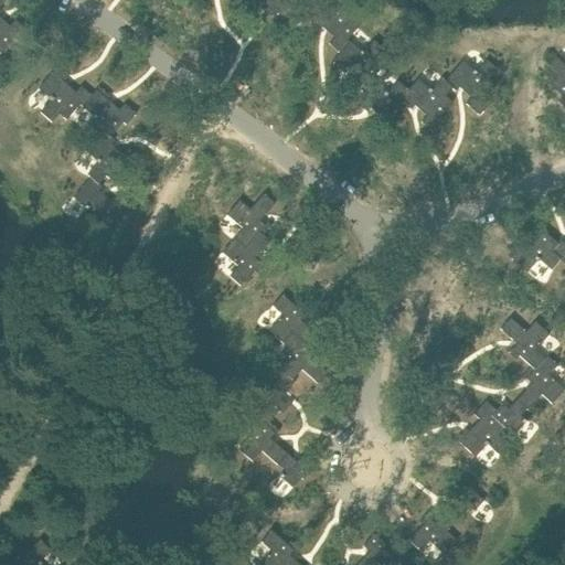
[(338,51),(348,40),(345,38),(360,22),(352,17),(360,8),(351,0),(345,0),(338,10),(326,0),(322,0),(306,19),(318,29),(321,24),(332,35),(327,41),(338,51)]
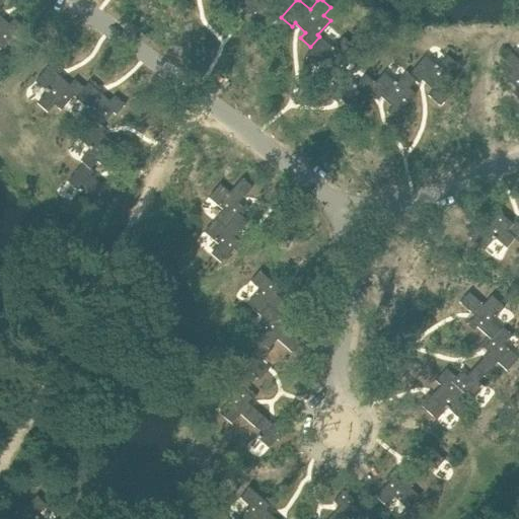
[(0,51),(1,52),(13,38),(16,40),(25,29),(14,20),(9,25),(0,17),(0,14),(2,13),(0,11),(0,51)]
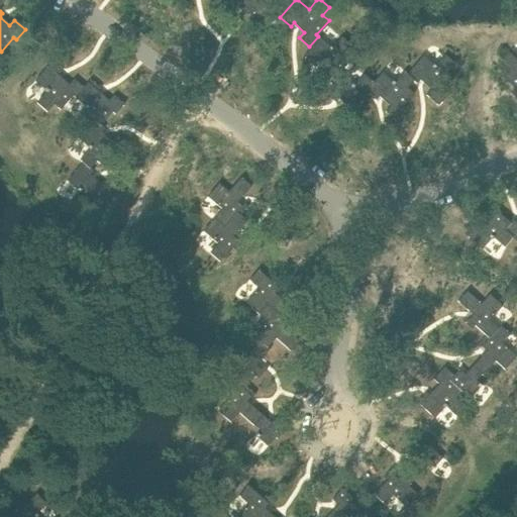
[(318,36),(309,46),(301,55),(312,64),(315,61),(325,70),(320,75),(330,84),(339,74),(337,72),(350,59),(343,53),(350,44),(340,35),(330,46),(318,36)]
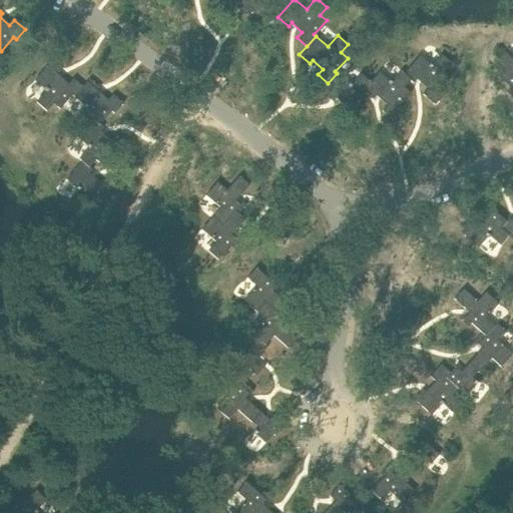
[(512,57),(505,50),(495,60),(505,69),(499,75),(510,86),(506,91),(512,96),(512,57)]
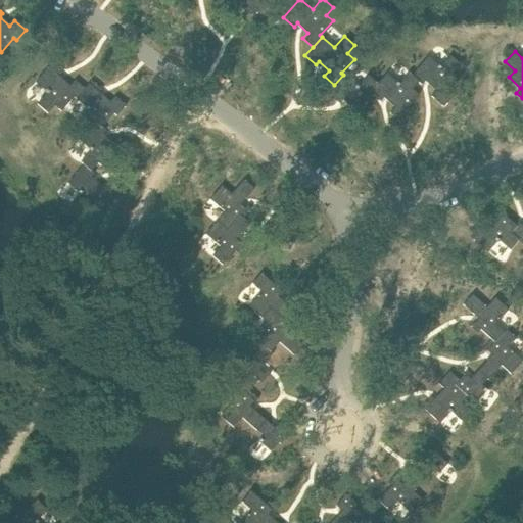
[(409,75),(417,82),(420,85),(423,81),(433,91),(428,96),(440,107),(450,97),(445,93),(457,81),(449,75),(459,65),(448,55),(438,67),(426,56),(410,75),(409,75)]
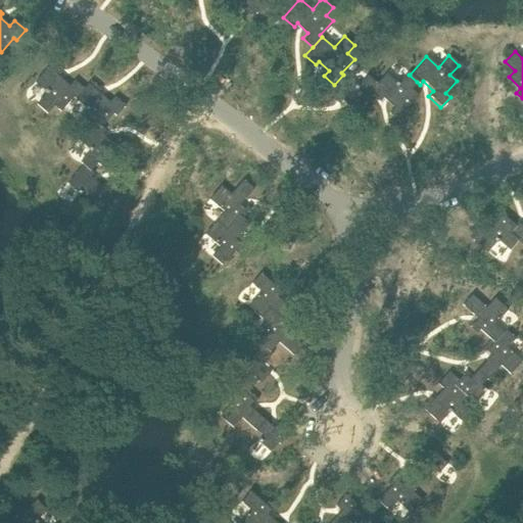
[(75,97),(77,99),(86,88),(76,80),(70,85),(59,76),(62,73),(52,63),(36,83),(48,93),(38,105),(49,114),(56,106),(62,111),(75,97)]
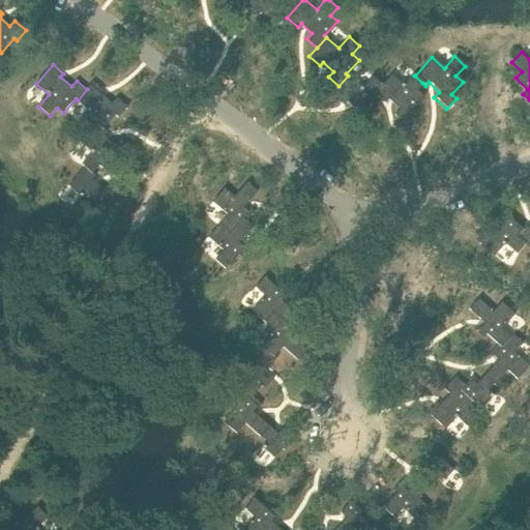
[(373,92),(380,99),(383,101),(386,98),(396,108),(392,114),(403,123),(412,113),(409,111),(422,96),(415,90),(422,83),(414,76),(415,76),(412,72),(402,84),(389,74),(380,84),(373,92)]
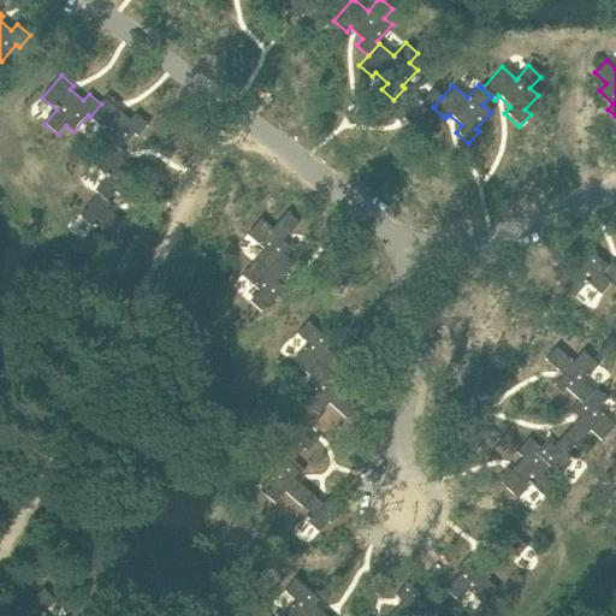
[(404,88),(394,100),(384,110),(397,120),(401,117),(413,128),(407,135),(420,146),(431,134),(427,131),(442,116),(433,107),(442,98),(431,87),(419,100),(404,88)]
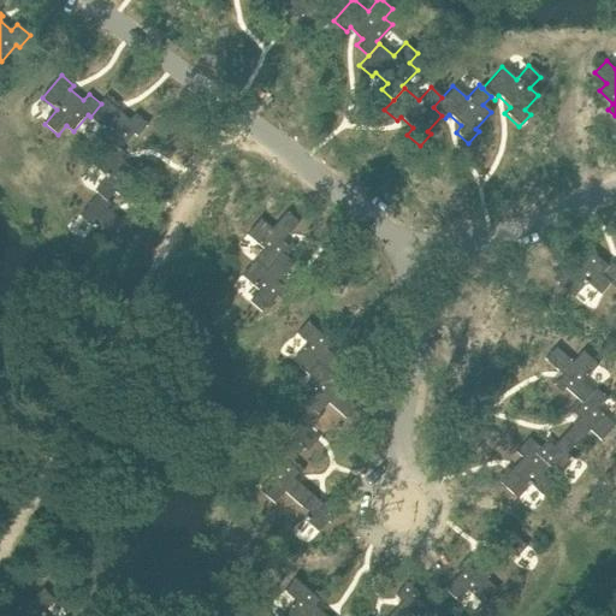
[(110,94),(101,104),(90,117),(105,129),(93,143),(105,153),(114,142),(123,149),(136,134),(140,136),(150,123),(137,113),(131,119),(119,108),(123,105),(110,94)]
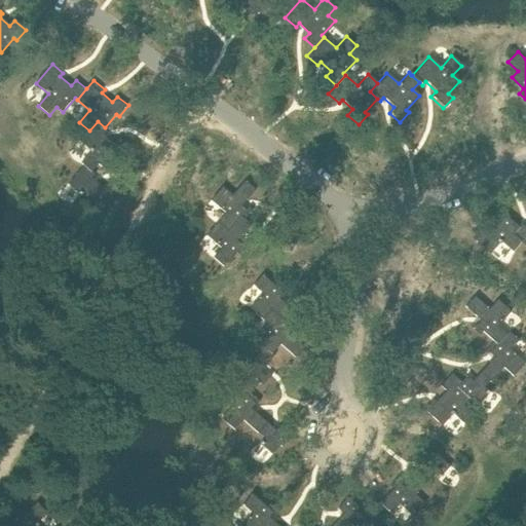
[(83,163),(86,166),(87,165),(95,172),(101,164),(108,170),(120,155),(122,157),(132,147),(121,138),(116,144),(105,134),(108,130),(105,127),(98,121),(89,130),(81,141),(94,151),(83,163)]
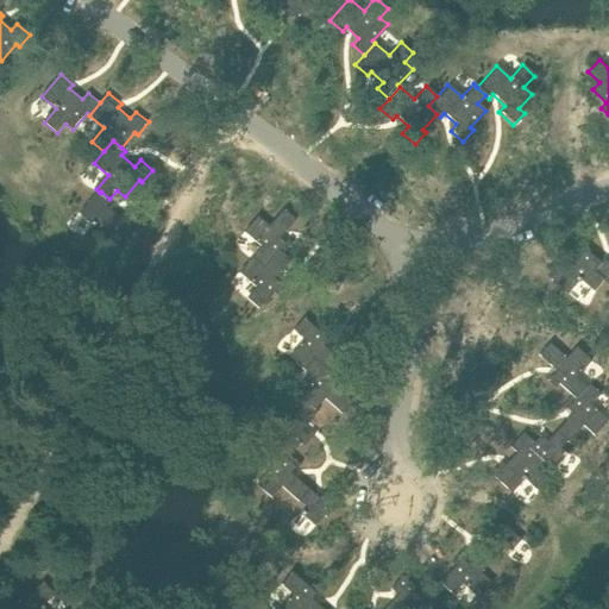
[(101,192),(100,193),(82,214),(96,226),(85,240),(98,251),(107,239),(115,245),(127,231),(133,236),(144,223),(129,211),(123,217),(110,206),(113,202),(110,199),(101,192)]
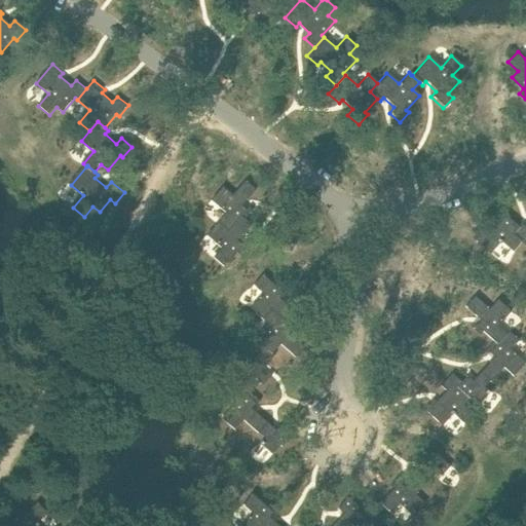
[(227,212),(220,221),(229,229),(242,215),(247,218),(255,209),(251,205),(248,210),(243,205),(258,189),(247,180),(234,194),(224,185),(213,199),(227,212)]
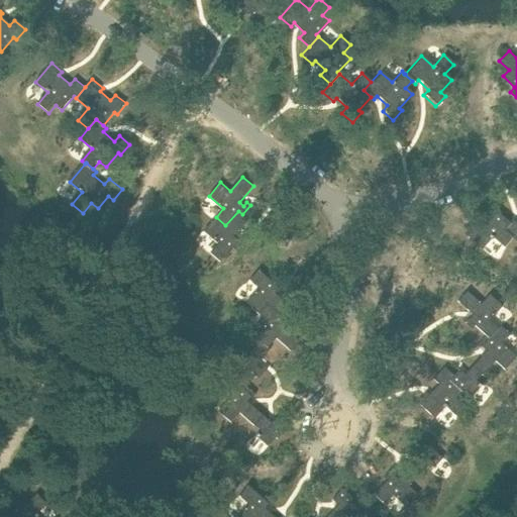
[(506,231),(512,224),(498,213),(500,211),(489,202),(480,213),(486,218),(478,229),(474,226),(466,237),(486,252),(495,239),(507,248),(515,238),(506,231)]
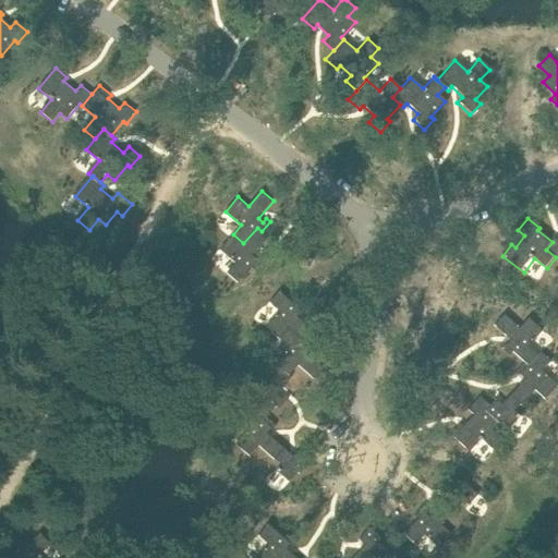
[(268,238),(262,231),(257,228),(243,243),(233,234),(220,249),(235,262),(227,271),(239,282),(253,266),(256,269),(265,259),(262,255),(258,259),(253,255),(268,238)]
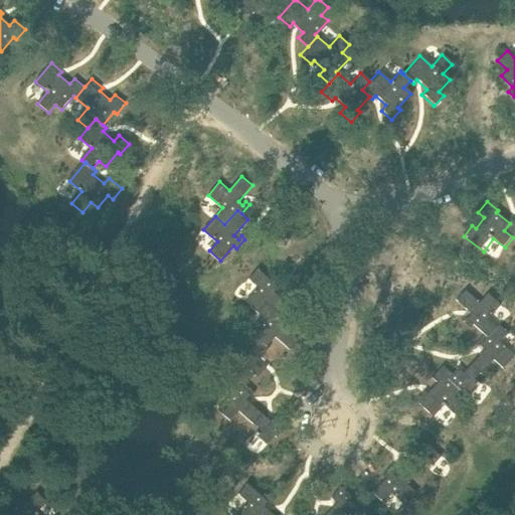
[(514,221),(512,219),(510,223),(504,230),(513,237),(514,238),(514,221)]
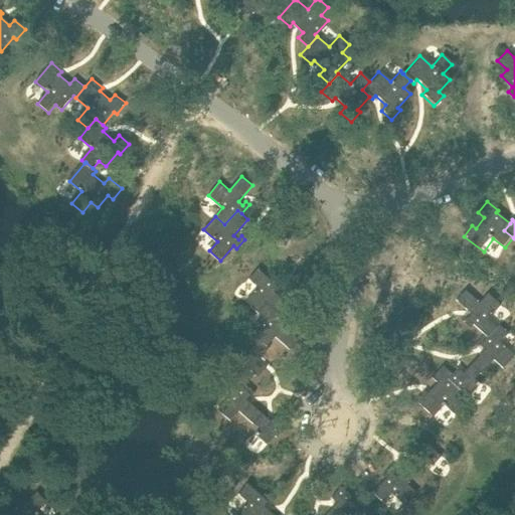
[(245,300),(259,312),(267,303),(281,316),(285,312),(290,306),(275,291),(279,287),(282,290),(285,287),(276,278),(273,281),(259,268),(249,278),(259,286),(245,300)]
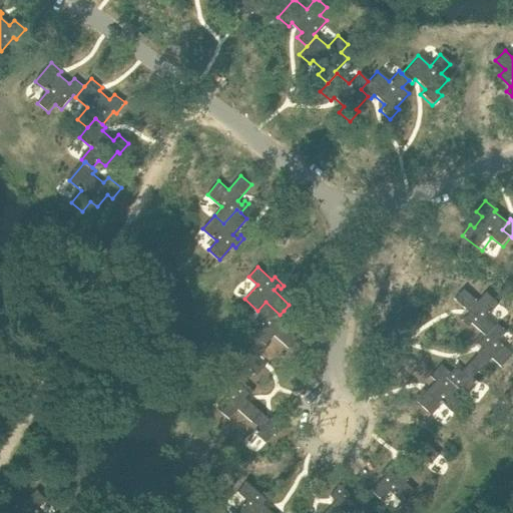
[(472,322),(482,333),(485,336),(495,327),(495,326),(487,318),(501,305),(489,292),(480,301),(467,287),(457,297),(471,312),(467,316),(464,313),(460,316),(469,325),(472,322)]
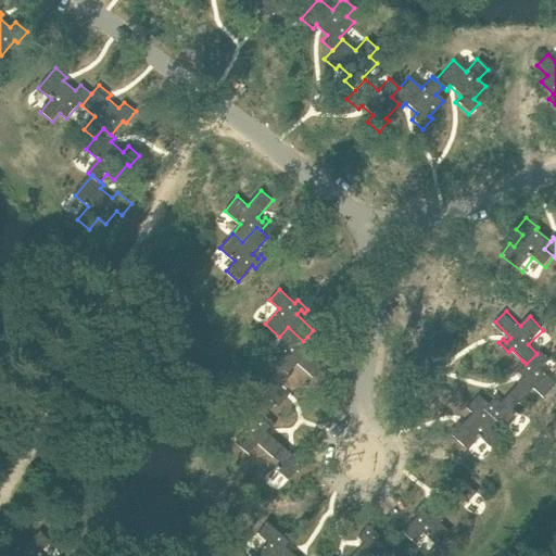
[(273,361),(278,366),(287,374),(288,373),(297,364),(312,377),(321,366),(305,351),(310,345),(313,349),(316,345),(307,337),(303,341),(288,327),(279,337),(288,345),(273,361)]
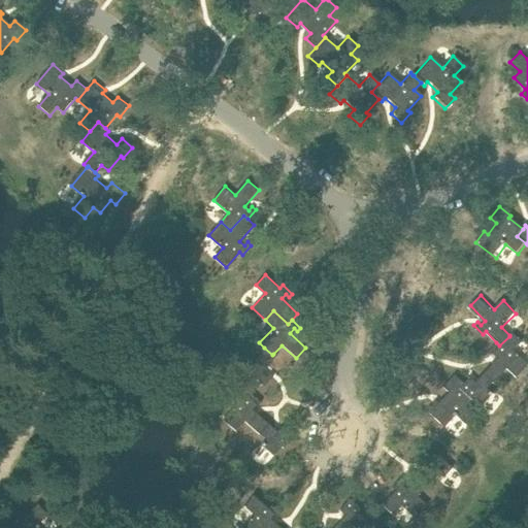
[(512,333),(509,335),(509,336),(499,345),(496,342),(485,353),(489,356),(492,353),(496,357),(481,372),(489,382),(490,383),(504,369),(514,378),(526,366),(513,352),(522,343),(512,333)]
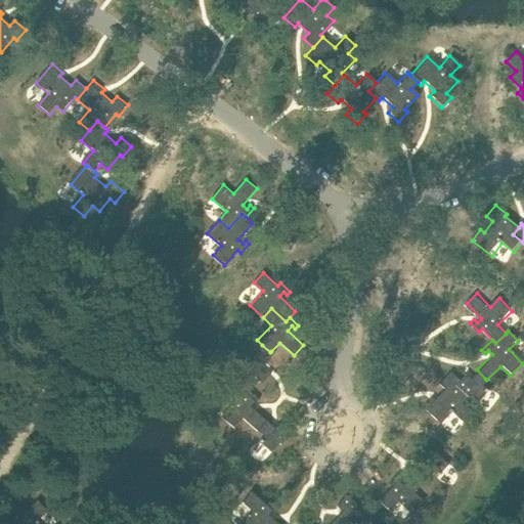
[(270,352),(262,345),(250,358),(241,349),(228,362),(243,376),(235,384),(234,385),(245,394),(249,390),(258,380),(261,383),(270,374),(267,370),(264,374),(259,369),(273,353),(271,351),(270,352)]
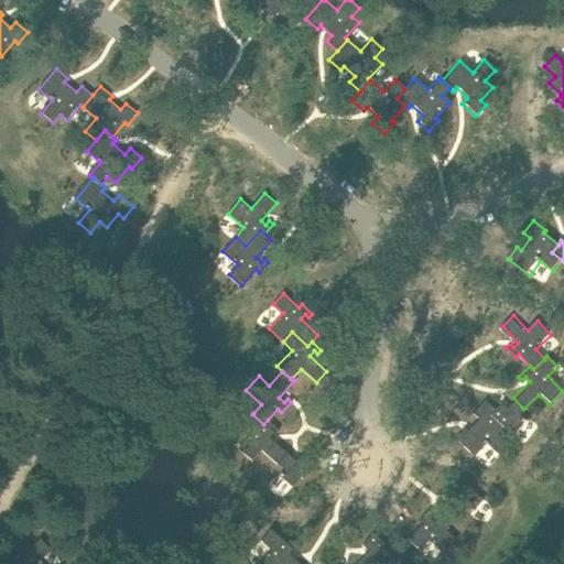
[(500,424),(499,423),(498,424),(487,412),(492,407),(483,397),(469,409),(475,414),(464,425),(461,422),(449,432),(468,452),(480,440),(492,452),(503,442),(494,431),(500,424)]
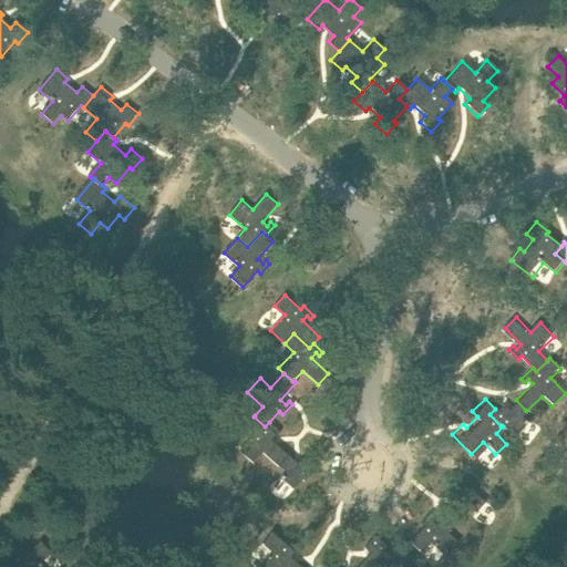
[(519,416),(525,410),(516,400),(507,409),(502,402),(495,409),(490,414),(501,426),(502,425),(503,424),(512,434),(525,422),(519,416)]
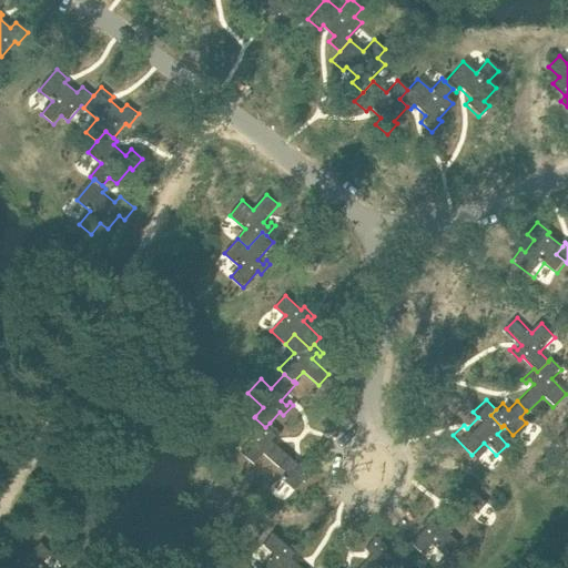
[(282,434),(270,423),(265,427),(254,417),(255,416),(252,414),(242,425),(252,434),(237,449),(252,463),(261,453),(276,467),(286,456),(270,439),(274,435),(277,438),(282,434)]
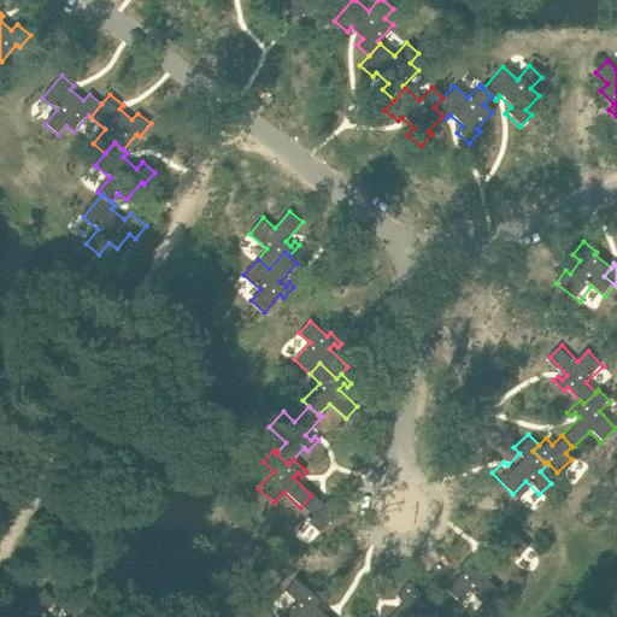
[(321,505),(311,495),(300,507),(307,513),(301,519),(316,533),(325,522),(327,524),(340,510),(327,498),(321,505)]
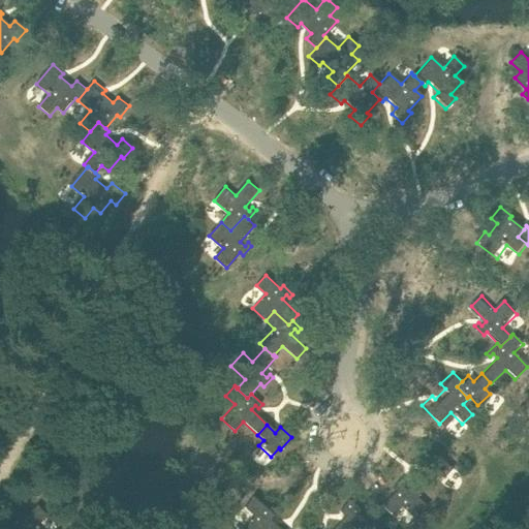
[(436,480),(437,479),(442,474),(447,479),(459,467),(450,459),(452,457),(440,446),(430,458),(435,463),(427,471),(436,480)]
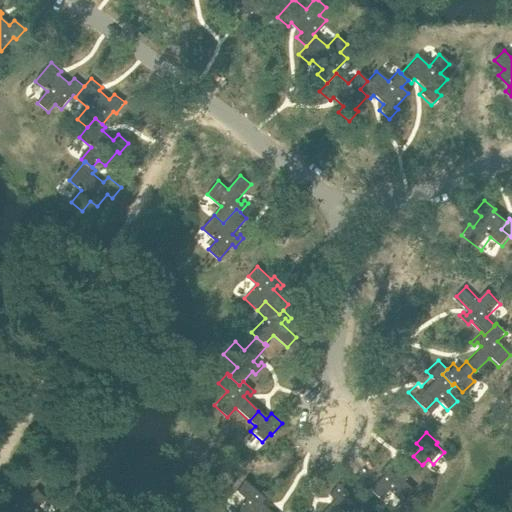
[(422,465),(413,456),(399,471),(394,467),(397,463),(394,460),(383,471),(386,474),(375,486),(385,495),(393,487),(407,500),(419,487),(410,479),(423,465),(423,464),(422,465)]
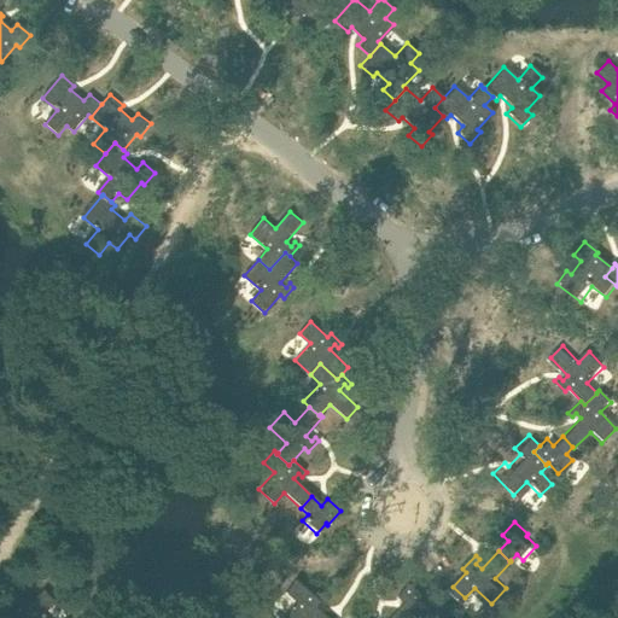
[(324,617),(315,610),(321,605),(325,608),(328,604),(318,594),(314,598),(296,582),(285,594),(296,604),(283,617),(324,617)]
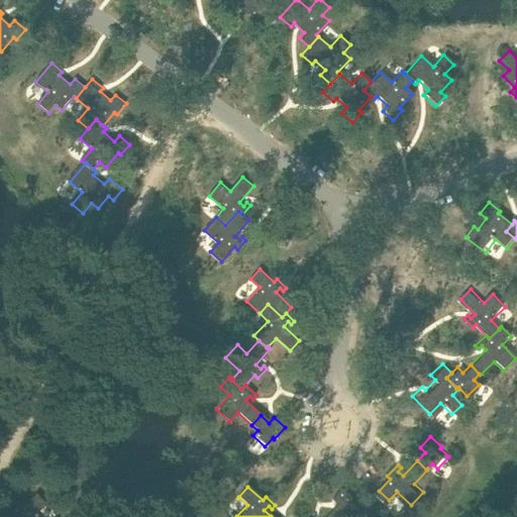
[(37,516),(35,514),(45,503),(35,493),(26,503),(19,497),(9,509),(4,505),(0,509),(0,516),(37,516)]
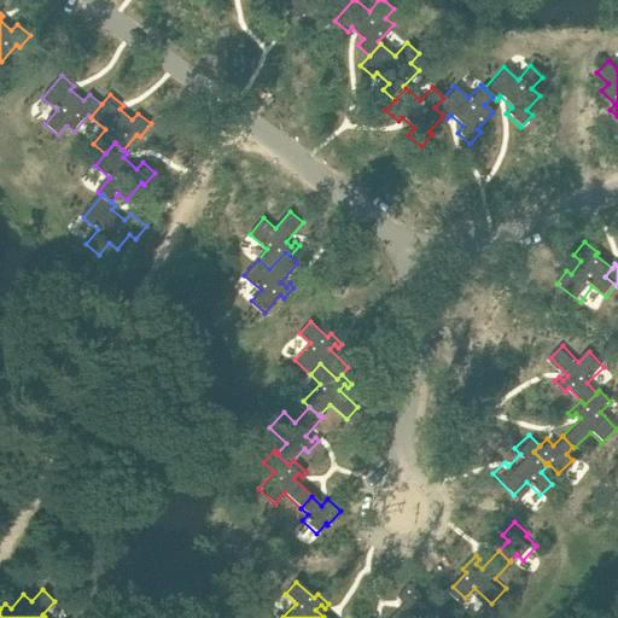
[(426,617),(431,613),(420,604),(423,601),(408,589),(396,602),(403,608),(394,617),(426,617)]
